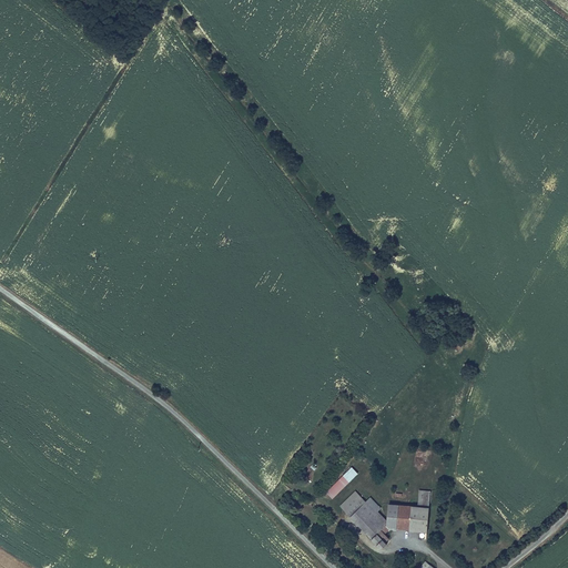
[(327,492),(333,497),(358,474),(352,467),(327,492)]
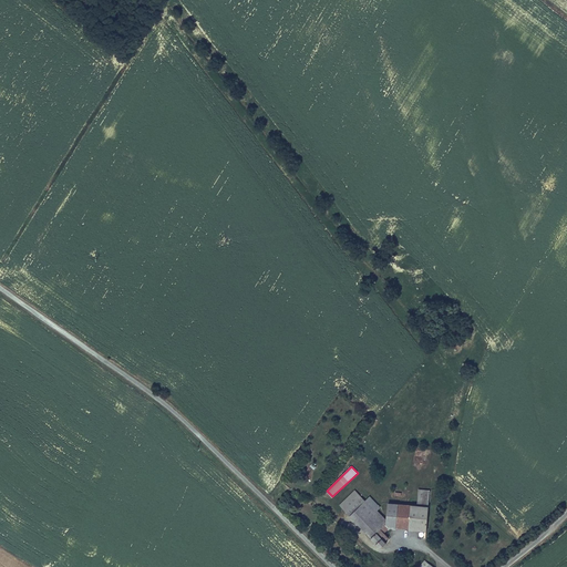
[(339,506),(344,511),(359,496),(354,491),(339,506)]
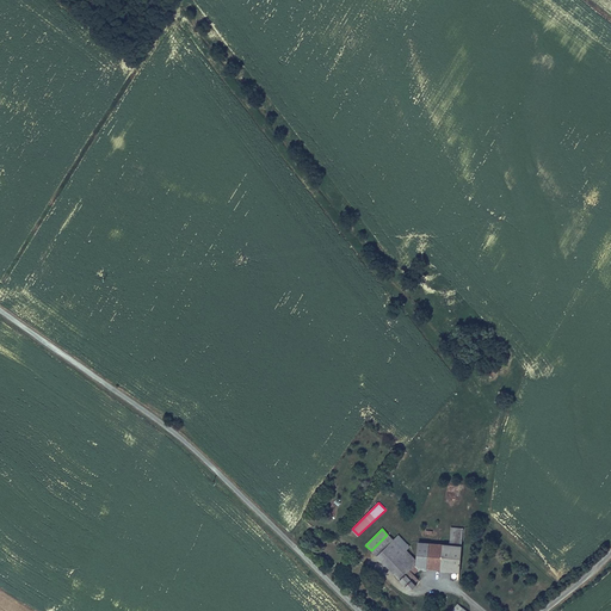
[(449,572),(458,572),(463,530),(451,529),(449,545),(427,544),(425,569),(439,571),(440,566),(449,566),(449,572)]
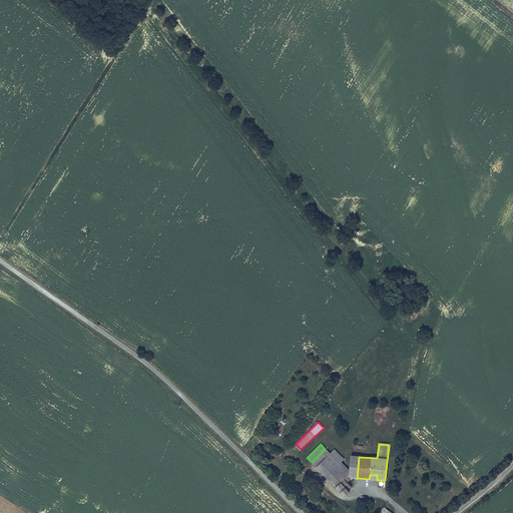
[(312,462),(316,467),(330,454),(325,449),(312,462)]
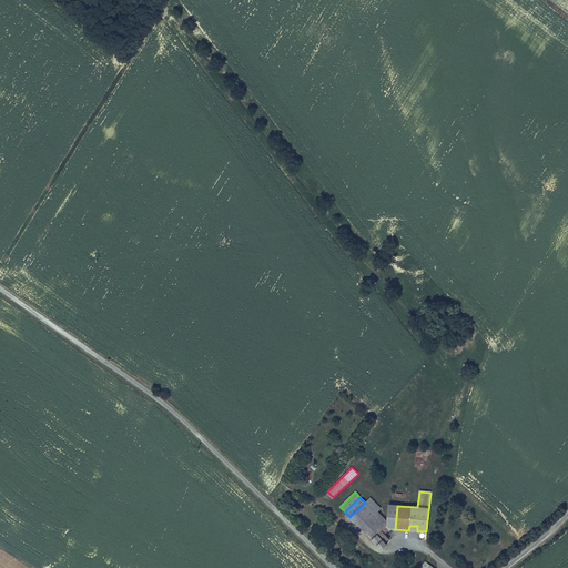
[(375,513),(379,508),(369,497),(365,503),(375,513)]
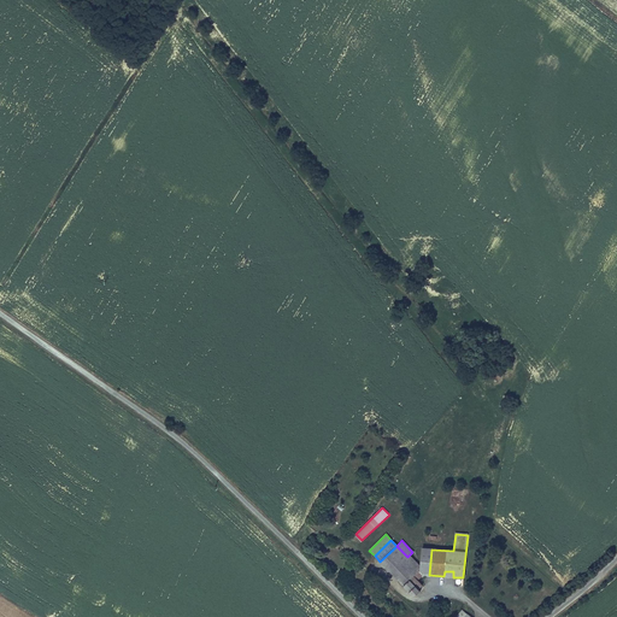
[(380,562),(400,582),(417,566),(407,557),(397,546),(380,562)]
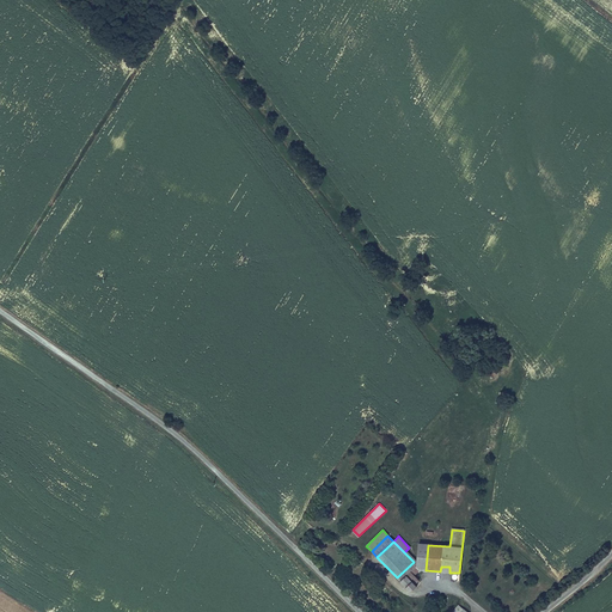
[(420,569),(426,570),(428,545),(418,544),(416,564),(420,569)]
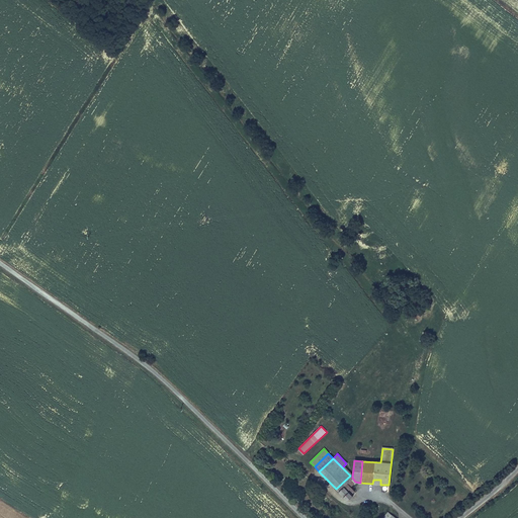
[(353,492),(349,488),(355,482),(352,478),(350,476),(336,489),(347,501),(351,496),(350,495),(353,492)]
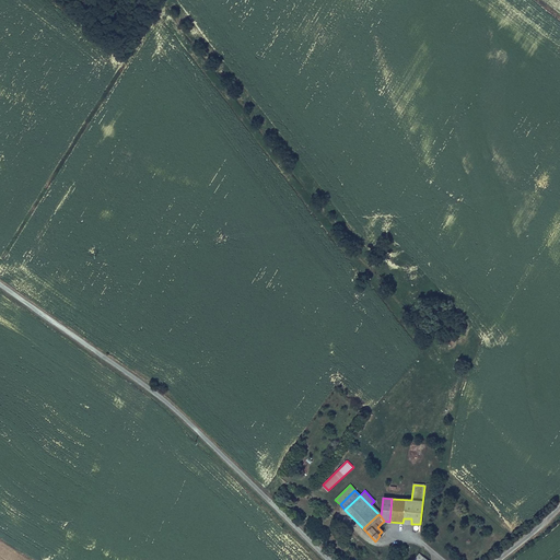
[(350,540),(357,546),(360,540),(353,536),(350,540)]
